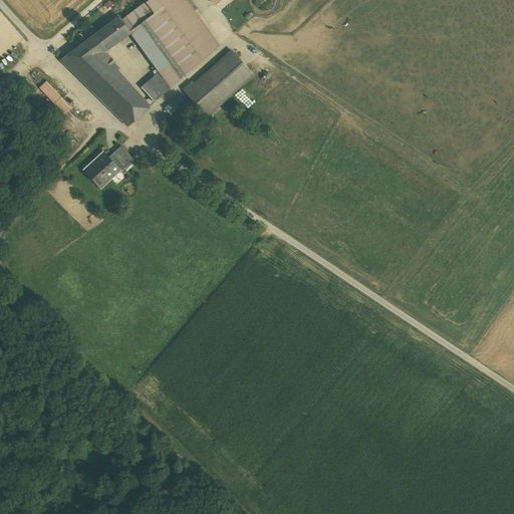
[(154,14),(131,32),(162,73),(143,86),(153,100),(217,47),(182,0),(149,0),(146,3),(154,14)]
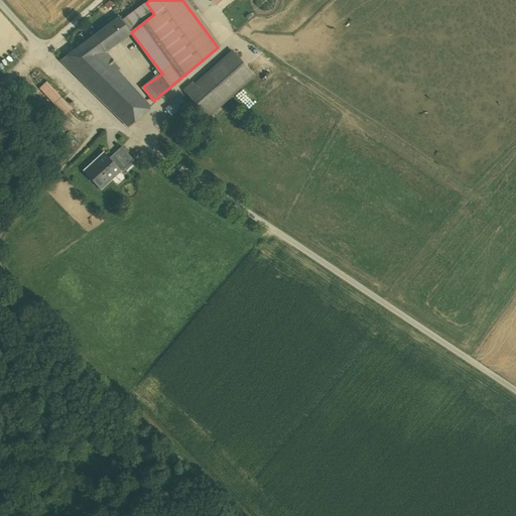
[(154,14),(146,3),(123,21),(131,32),(154,14)]
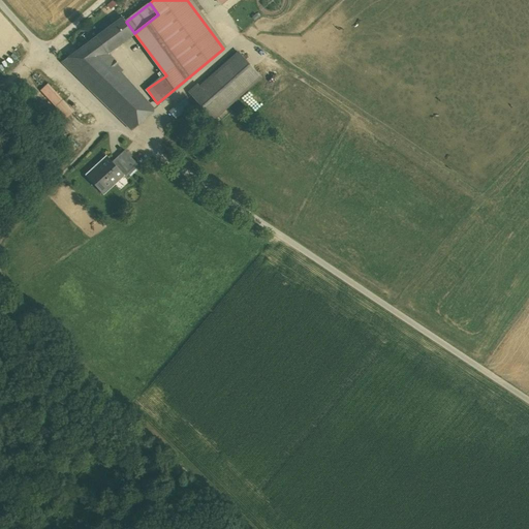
[(126,22),(122,18),(62,63),(131,130),(153,111),(114,68),(118,64),(109,53),(134,33),(126,22)]
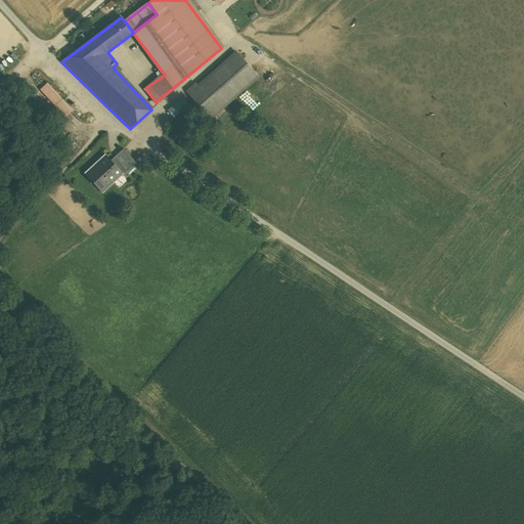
[(259,77),(235,49),(187,90),(211,118),(259,77)]
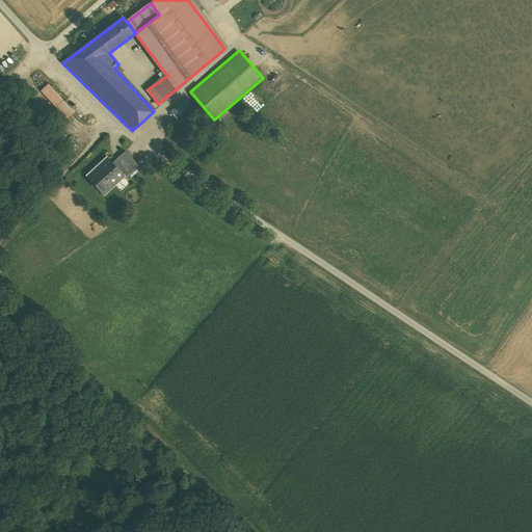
[(40,89),(64,118),(72,112),(47,83),(40,89)]
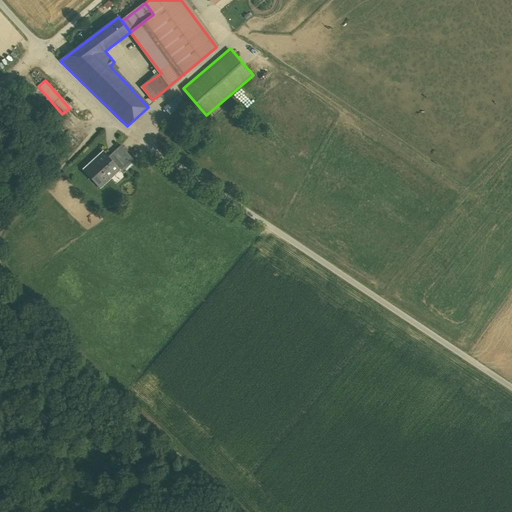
[(179,94),(164,107),(170,114),(186,102),(179,94)]
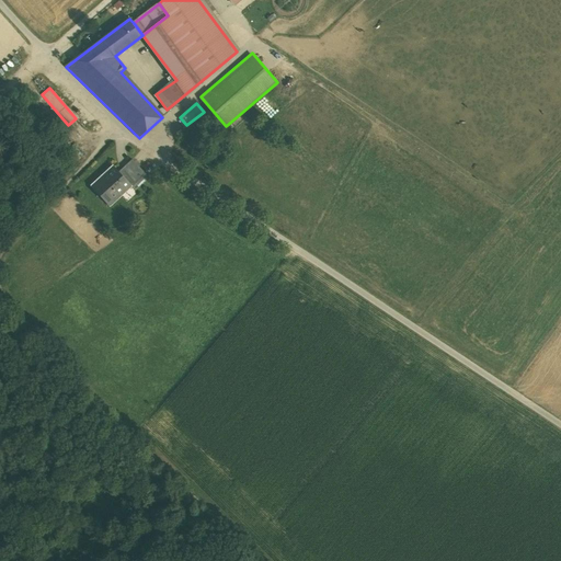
[(113,163),(89,185),(110,207),(134,185),(136,189),(149,175),(133,158),(119,170),(113,163)]
